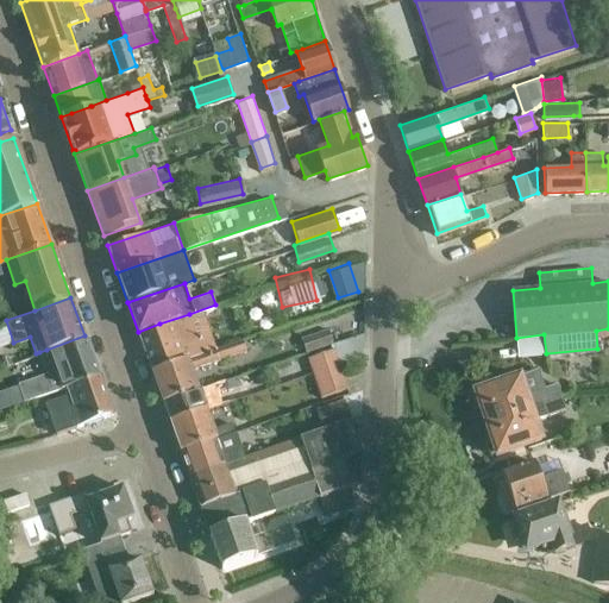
[(159,324),(138,332),(151,369),(177,359),(207,350),(202,335),(198,338),(189,314),(159,324)]
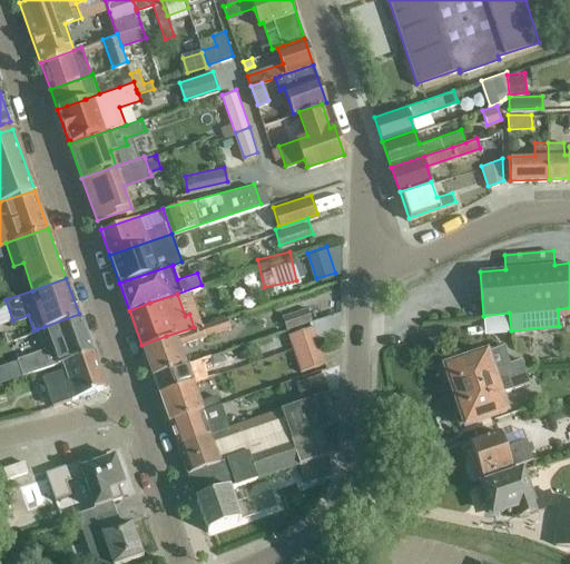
[(286,327),(311,318),(307,306),(282,315),(286,327)]
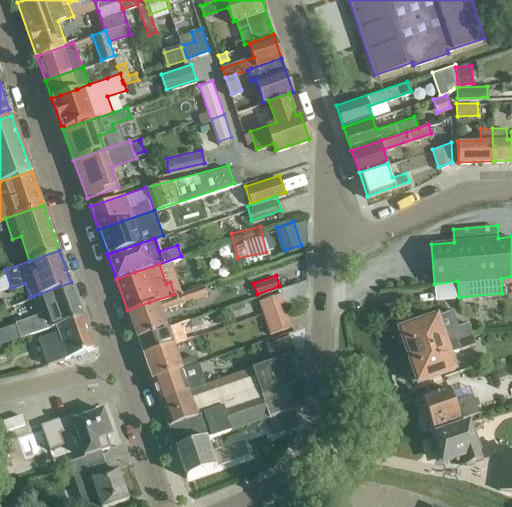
[(305,279),(280,287),(281,291),(285,303),(304,296),(305,279)]
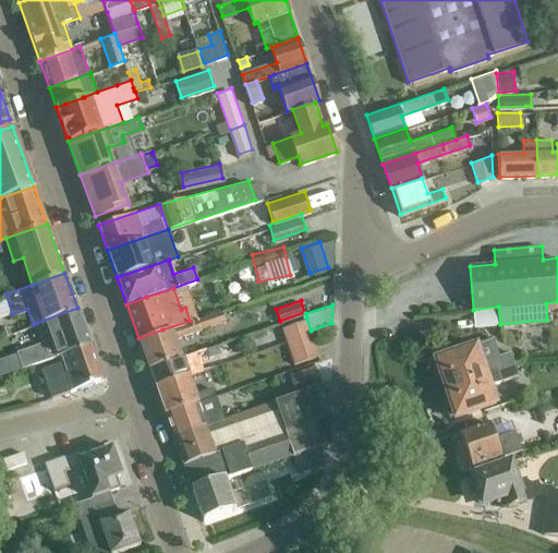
[(43,340),(15,350),(16,351),(17,355),(22,365),(61,352),(89,341),(77,308),(43,321),(36,323),(43,340)]
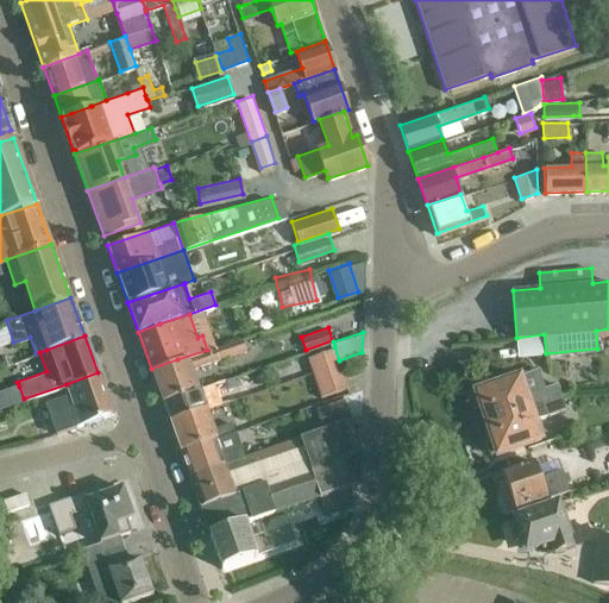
[(242,338),(207,350),(177,359),(151,369),(162,400),(196,388),(190,368),(245,349),(242,338)]
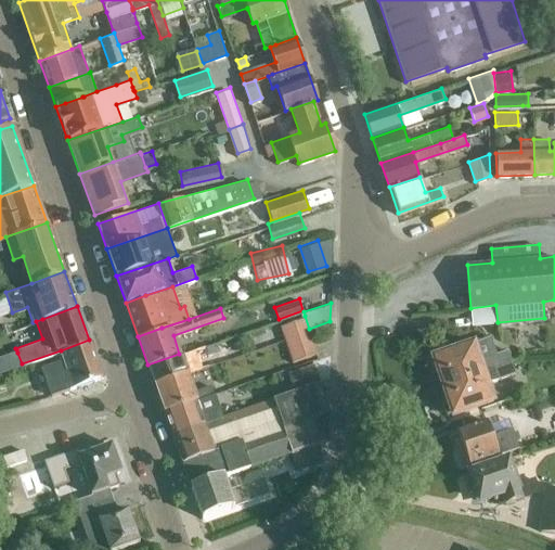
[(305,316),(280,324),(284,337),(309,329),(305,316)]
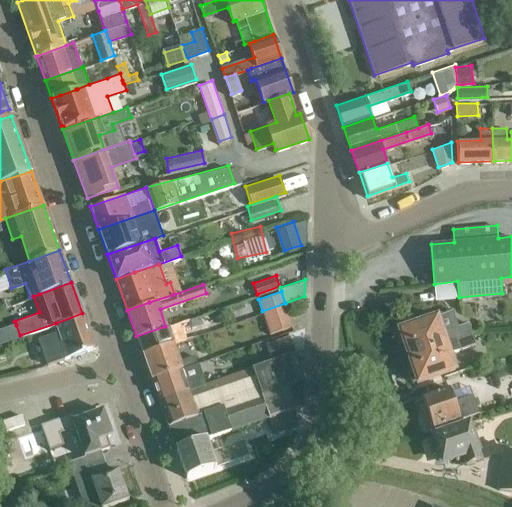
[(285,303),(262,311),(270,332),(292,324),(285,303)]
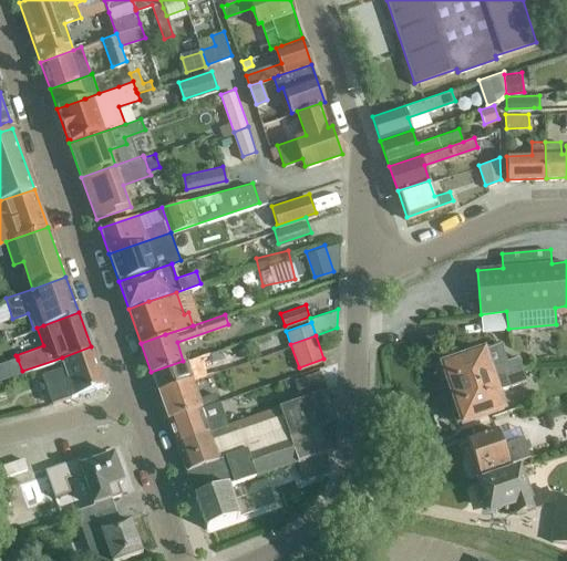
[(446,378),(451,392),(521,367),(517,357),(506,361),(500,342),(455,357),(453,352),(440,356),(442,362),(441,362),(442,364),(440,365),(441,373),(445,378),(446,378)]
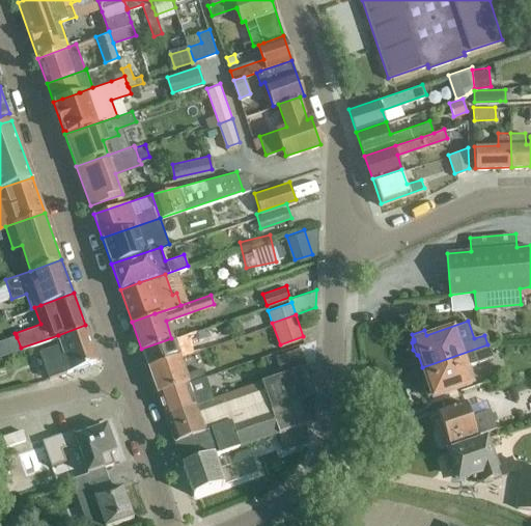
[(56,344),(39,351),(49,377),(66,370),(98,360),(85,325),(58,335),(61,343),(56,344)]
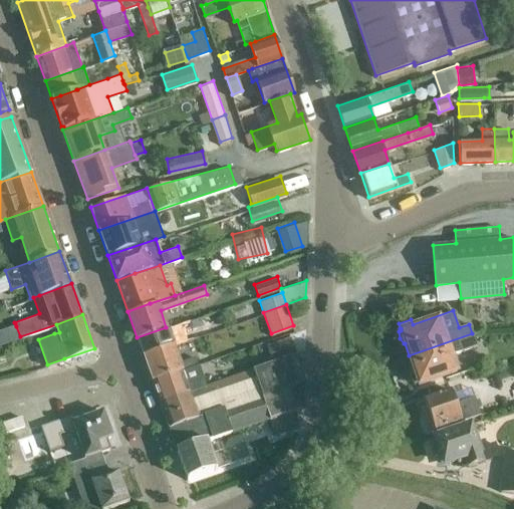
[(200,315),(166,327),(137,337),(143,353),(173,343),(185,339),(182,327),(191,324),(192,326),(203,323),(200,315)]
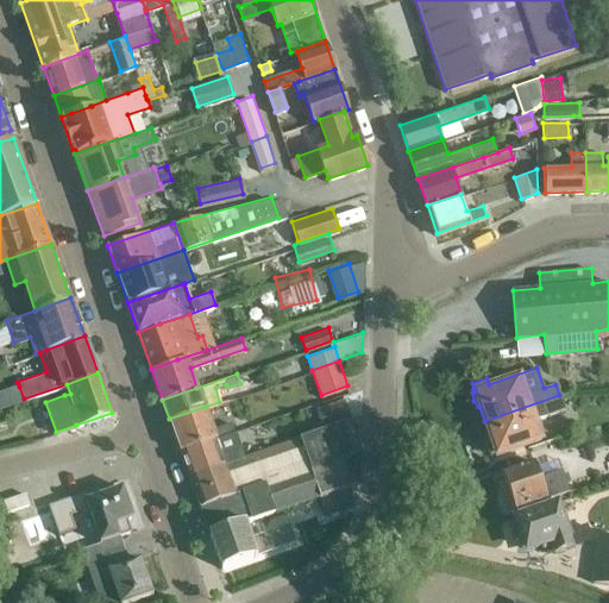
[(564,408),(559,395),(484,421),(495,453),(541,438),(534,420),(537,419),(537,418),(564,408)]
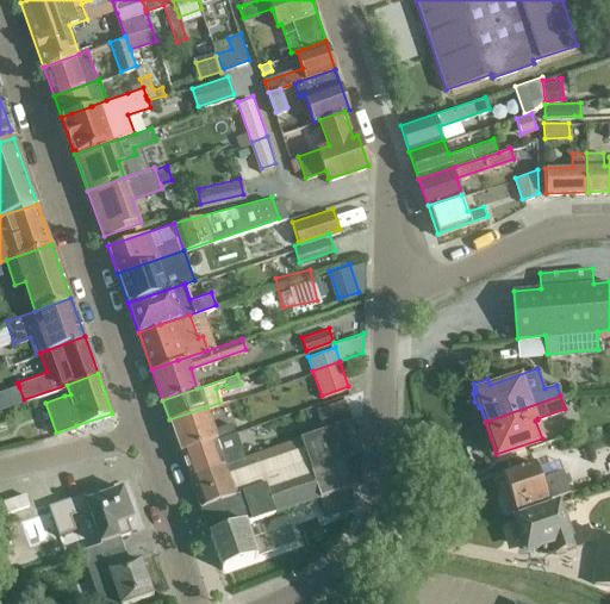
[(325,428),(352,418),(344,398),(317,406),(325,428)]
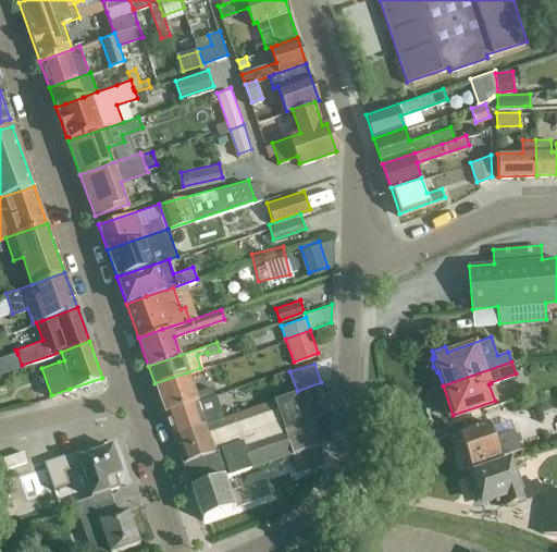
[(194,391),(187,372),(155,383),(164,411),(214,394),(210,384),(194,391)]
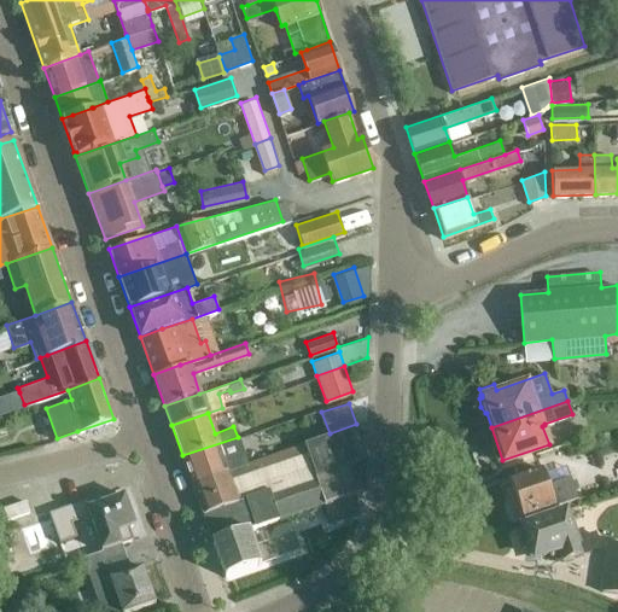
[(356,424),(330,433),(304,442),(315,473),(365,456),(365,449),(356,424)]
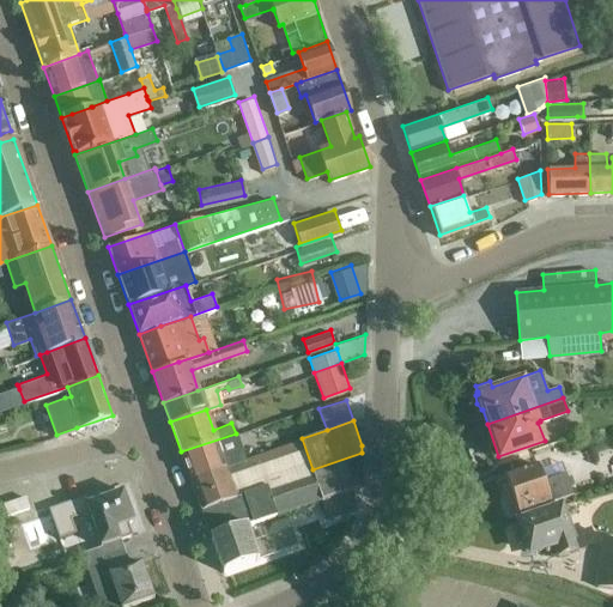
[(181,451),(190,478),(244,459),(236,433),(181,451)]
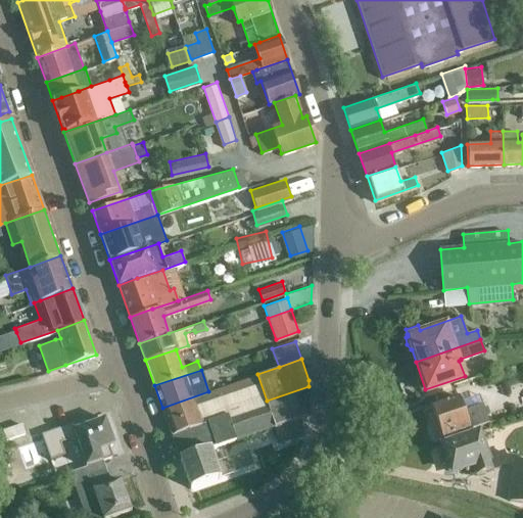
[(162,408),(180,456),(209,446),(209,448),(273,426),(298,418),(307,414),(308,386),(267,401),(257,374),(208,391),(162,408)]
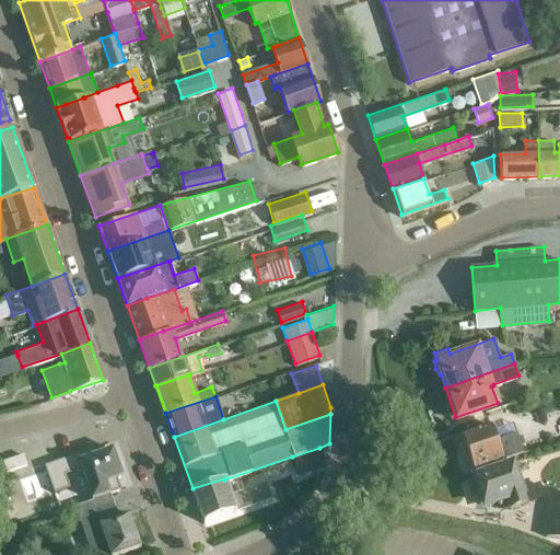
[(474,467),(523,450),(516,430),(496,438),(490,423),(462,434),(474,467)]
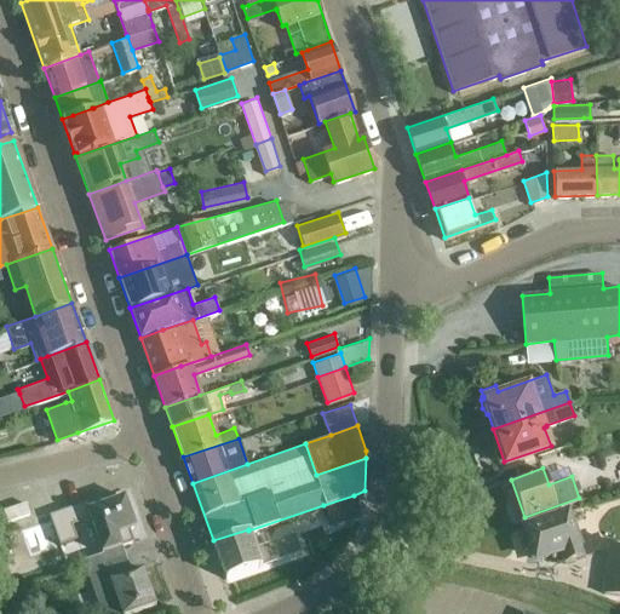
[(103,551),(122,543),(133,539),(130,527),(136,524),(125,494),(90,506),(86,499),(50,512),(59,541),(76,535),(72,522),(90,515),(103,551)]
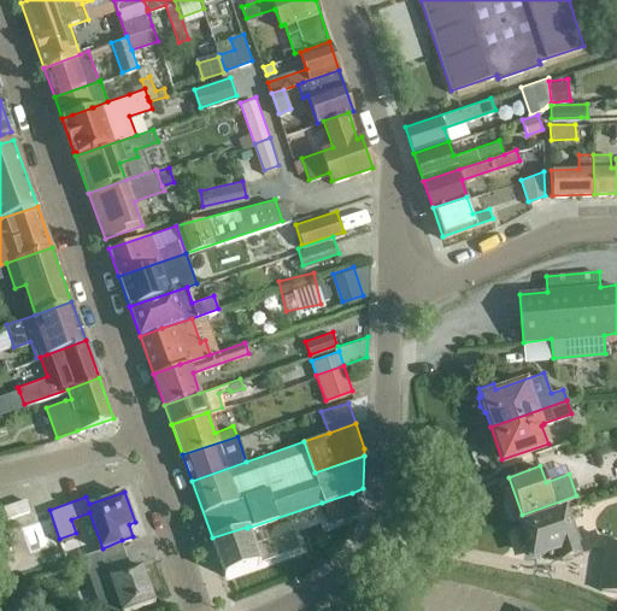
[(359,510),(352,493),(322,503),(328,521),(359,510)]
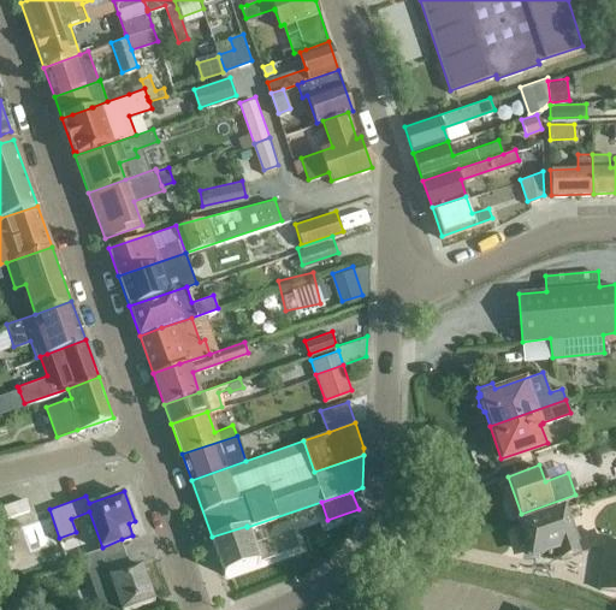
[(29,508),(25,497),(3,504),(7,516),(29,508)]
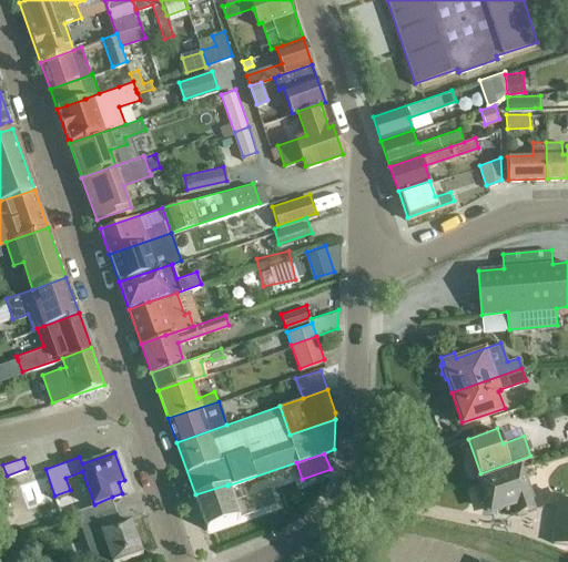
[(533,507),(550,501),(546,488),(528,494),(518,467),(480,480),(482,482),(475,484),(480,502),(487,500),(488,502),(489,502),(492,511),(514,503),(517,513),(533,508),(533,507)]
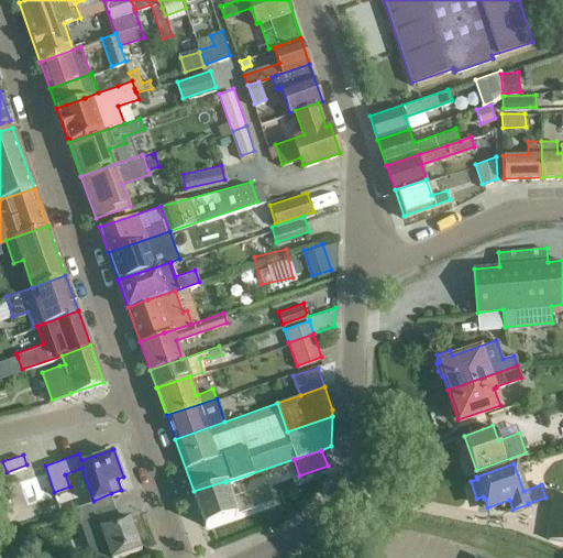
[(225,481),(194,491),(205,524),(273,500),(267,483),(231,496),(225,482),(225,481)]
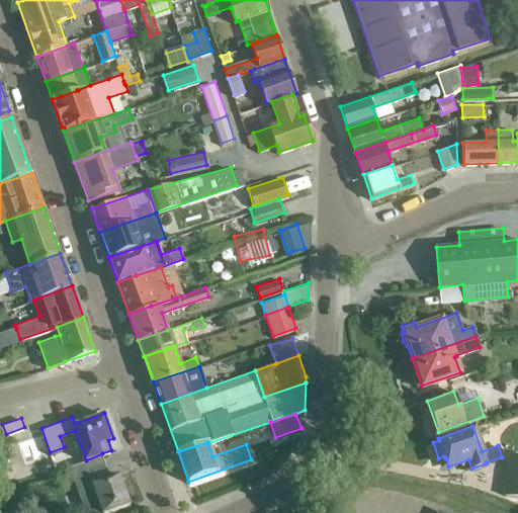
[(102,453),(86,460),(73,464),(81,487),(92,483),(102,512),(130,503),(119,473),(109,477),(102,453)]
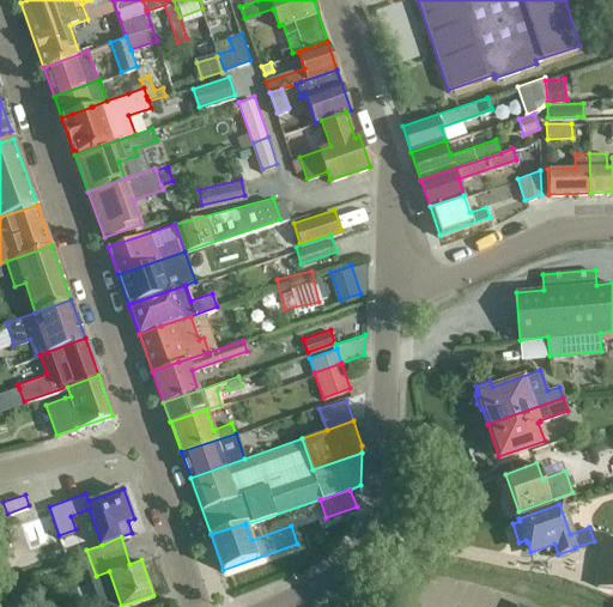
[(612,587),(612,539),(604,538),(596,586),(612,587)]
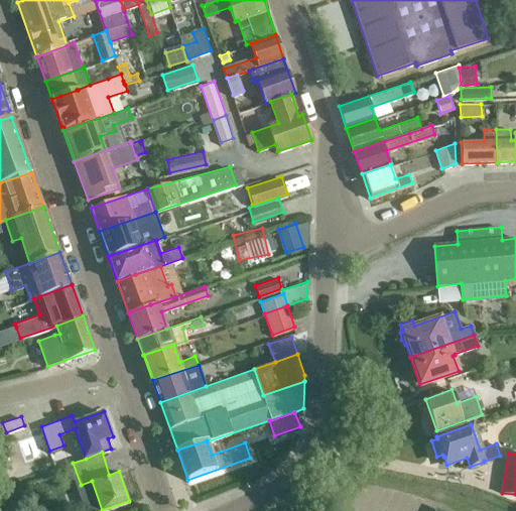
[(324,510),(325,509),(309,502),(305,510),(324,510)]
